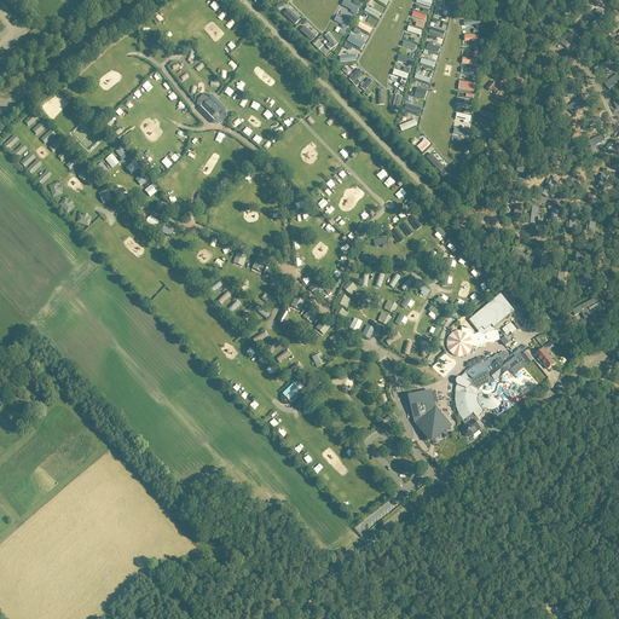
[(432,0),(427,0),(427,3),(421,0),(418,0),(416,10),(422,12),(424,6),(431,9),(434,0),(432,0)]
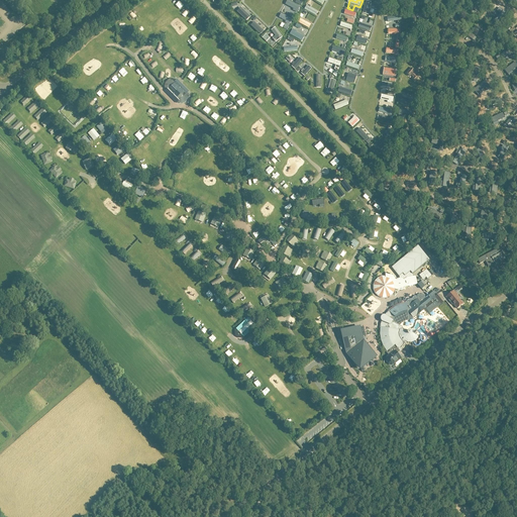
[(180,10),(184,6),(180,2),(176,6),(180,10)]
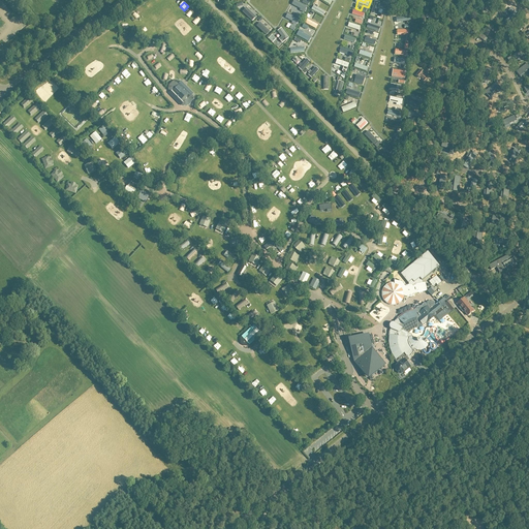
[(373,16),(378,18),(379,14),(383,16),(384,11),(380,10),(382,5),(377,3),(373,16)]
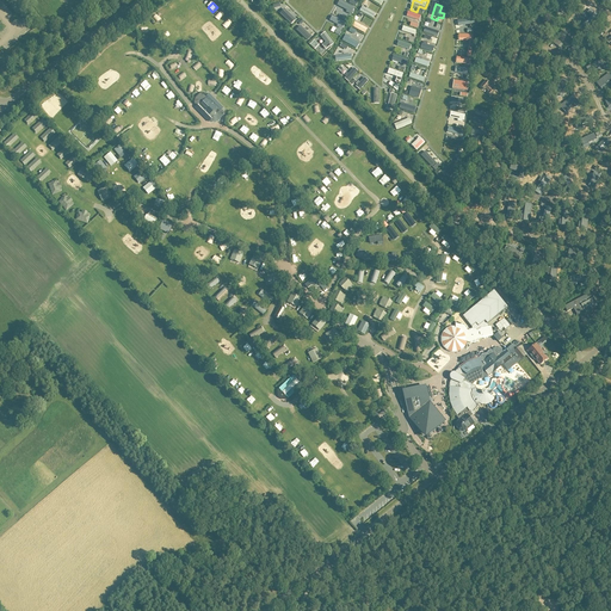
[(360,12),(375,19),(377,14),(363,6),(360,12)]
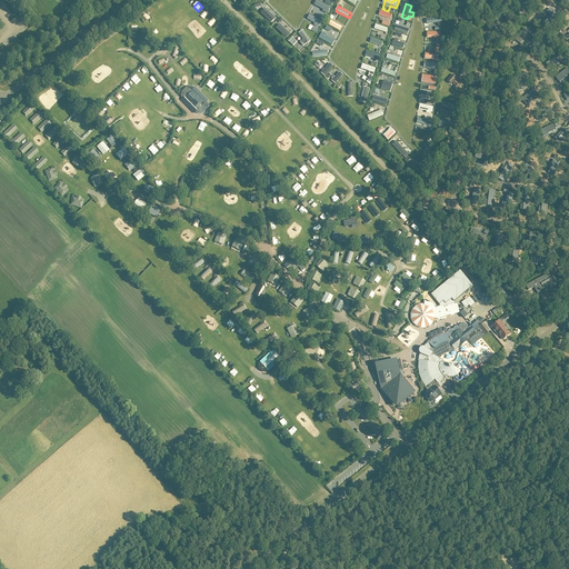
[(550,16),(542,23),(546,27),(558,16),(550,8),(546,12),(550,16)]
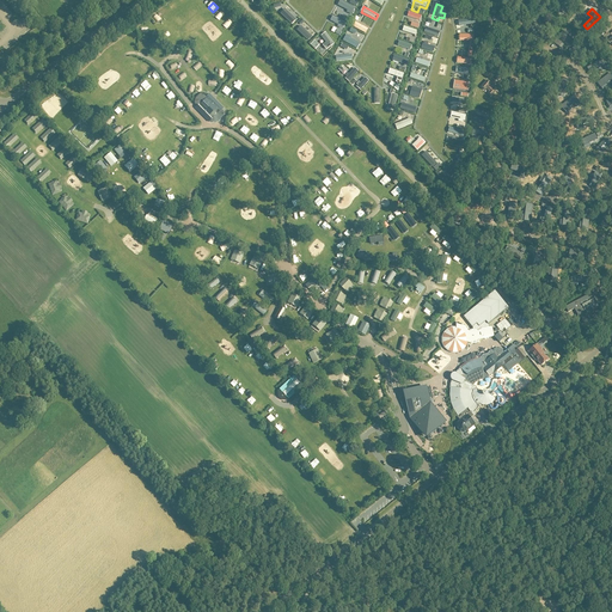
[(285,10),(281,14),(292,25),(297,20),(285,10)]
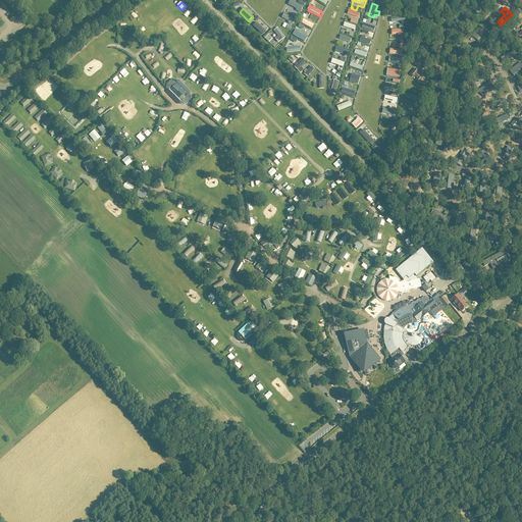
[(421,17),(422,17),(425,16),(426,22),(433,20),(432,15),(429,16),(429,13),(422,14),(420,15),(421,17)]
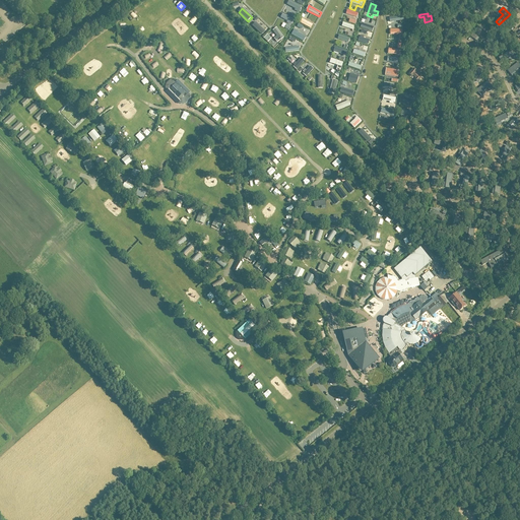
[(450,19),(453,28),(455,28),(455,25),(460,24),(458,17),(450,19)]
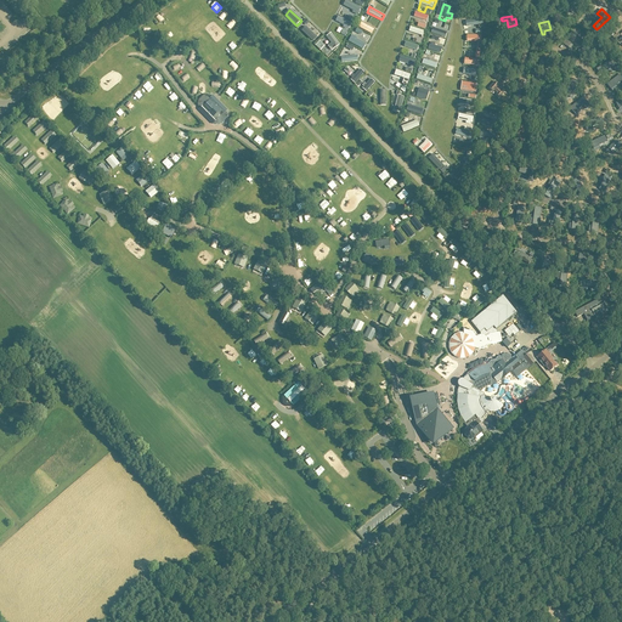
[(361,22),(357,27),(372,34),(374,28),(361,22)]
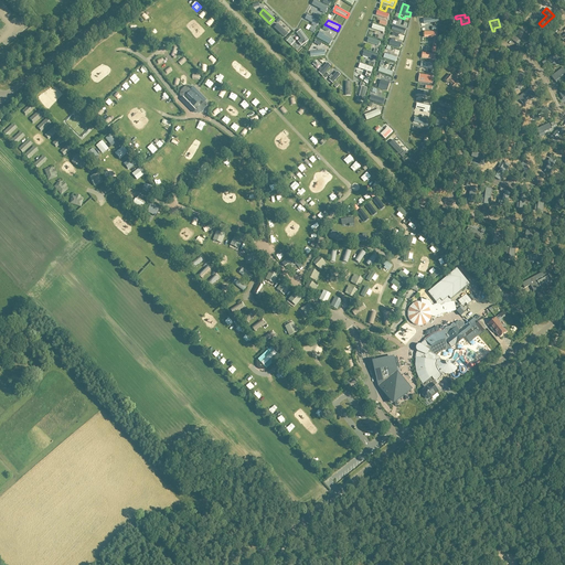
[(318,38),(332,46),(336,40),(334,40),(338,34),(332,32),(323,28),(318,38)]
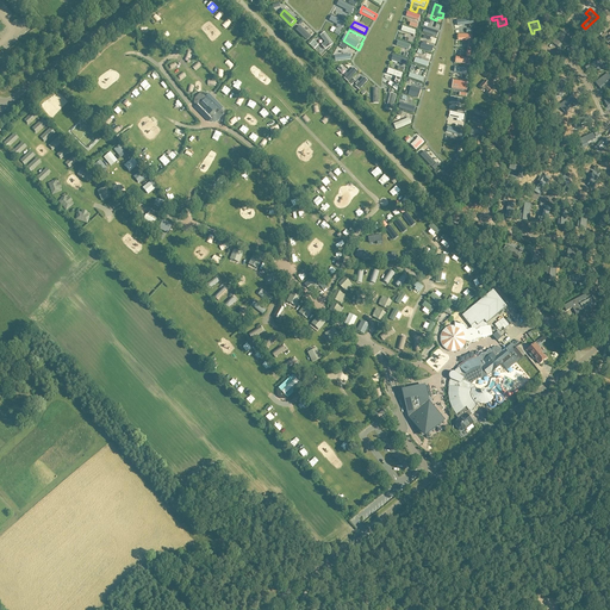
[(325,32),(321,36),(325,43),(322,45),(325,50),(334,44),(325,32)]
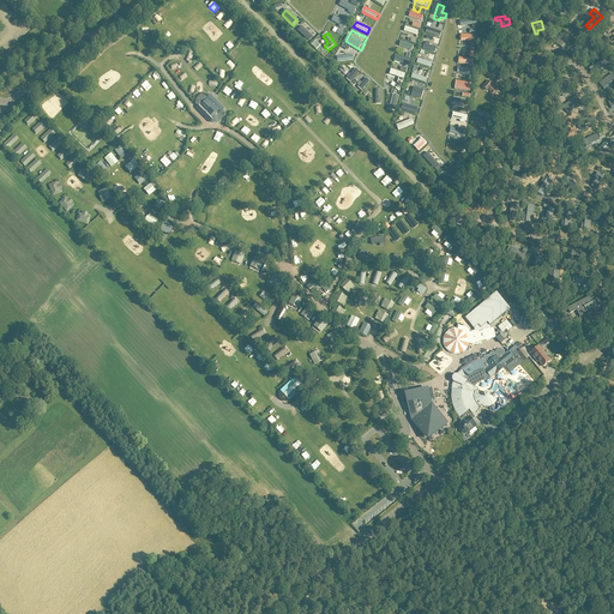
[(319,48),(318,49),(324,58),(329,53),(318,41),(314,43),(319,48)]
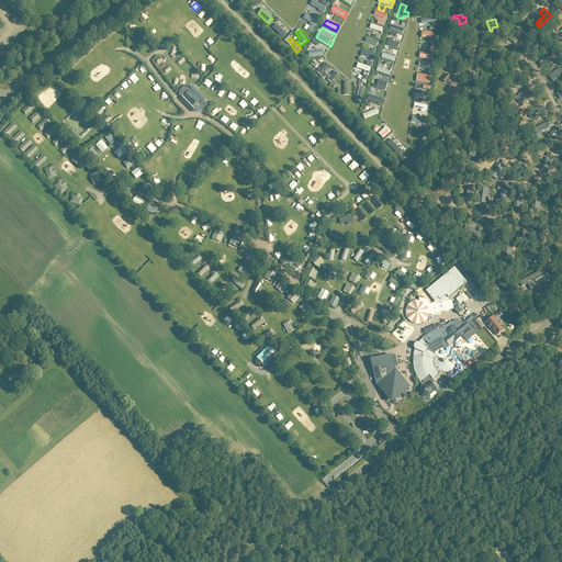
[(458,55),(465,54),(464,48),(462,48),(461,46),(453,47),(454,51),(457,49),(458,55)]
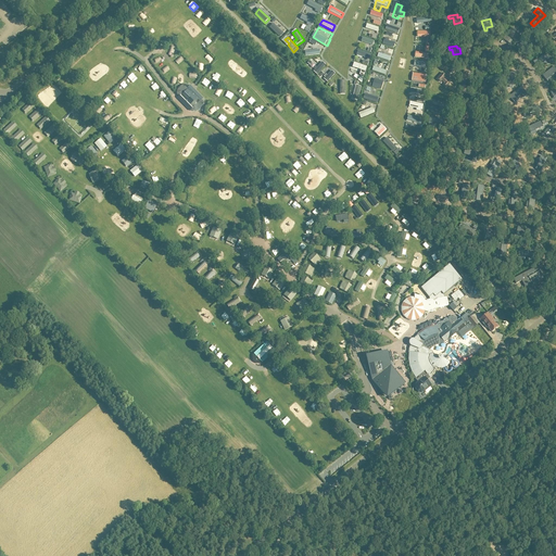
[(482,52),(483,62),(487,62),(487,60),(492,59),(491,54),(494,54),(494,51),(482,52)]
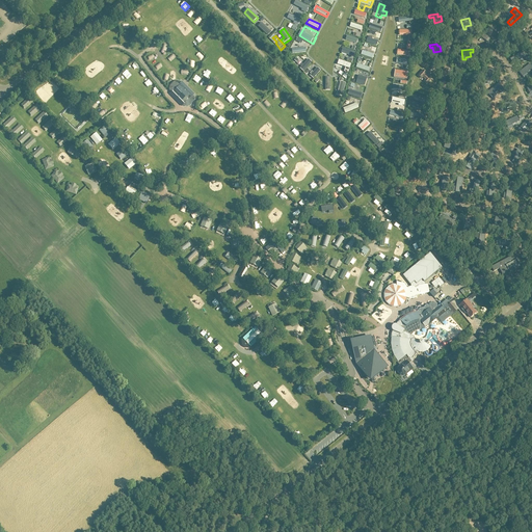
[(85,62),(89,59),(84,52),(80,55),(85,62)]
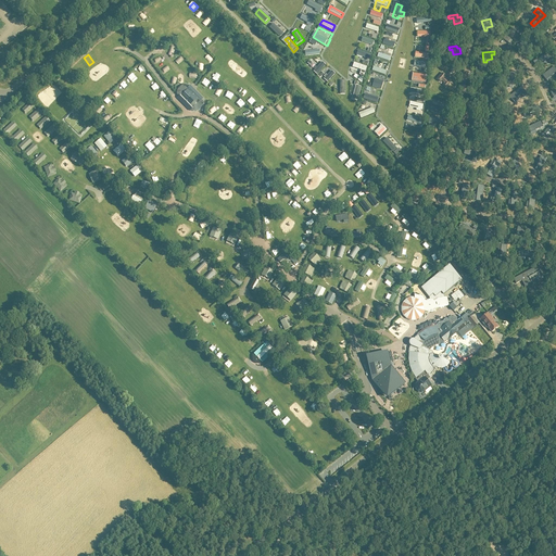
[(364,60),(371,62),(373,57),(359,54),(357,62),(363,63),(364,60)]
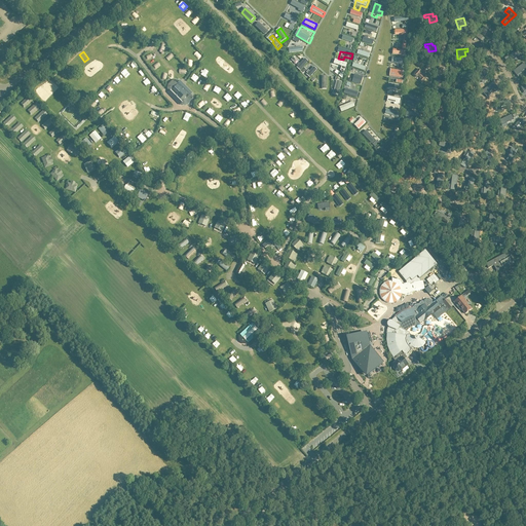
[(123,63),(128,58),(124,53),(119,59),(123,63)]
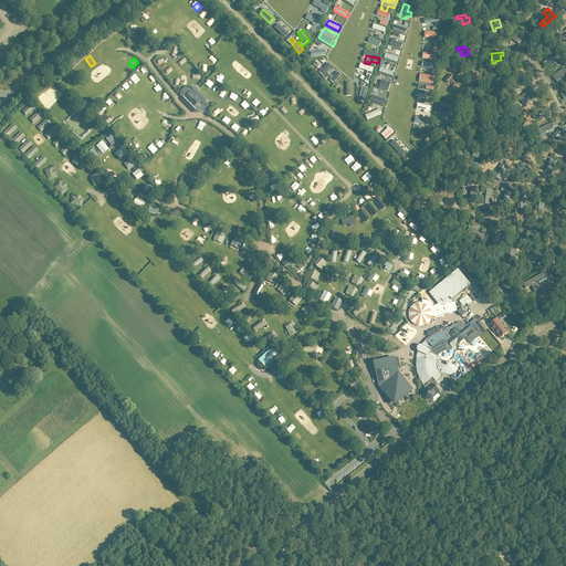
[(329,63),(321,73),(324,76),(333,66),(329,63)]
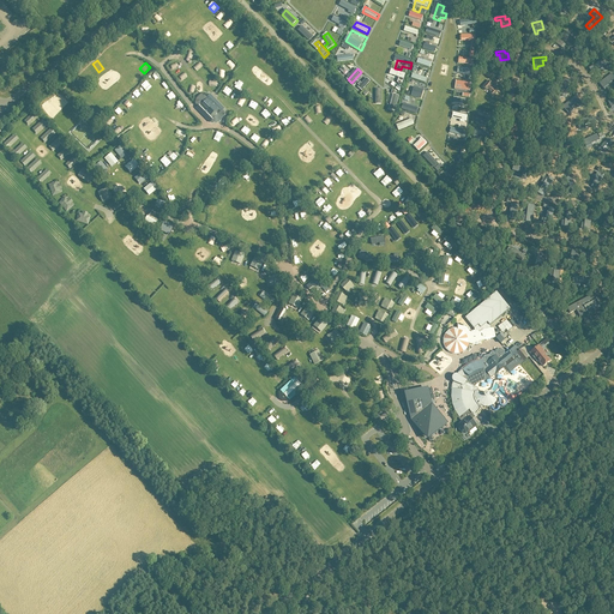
[(282,72),(277,77),(282,82),(287,78),(282,72)]
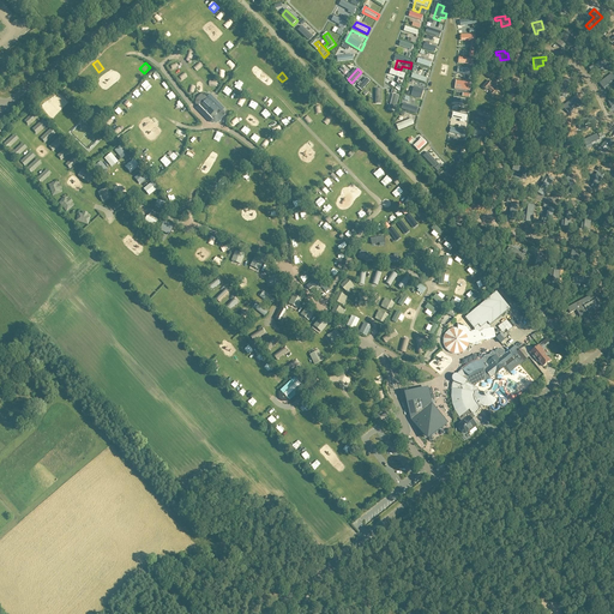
[(156,84),(160,80),(154,73),(150,77),(156,84)]
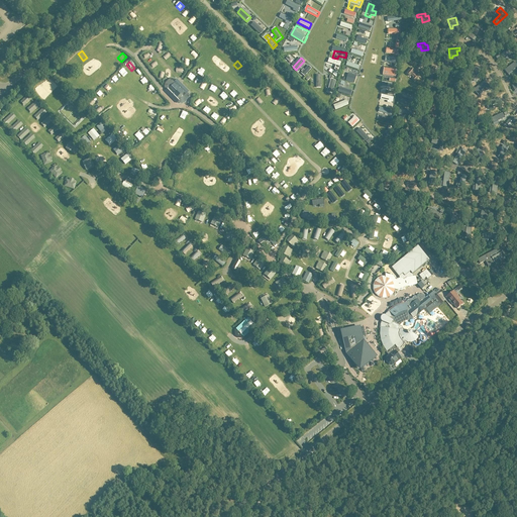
[(306,77),(313,70),(309,66),(302,74),(306,77)]
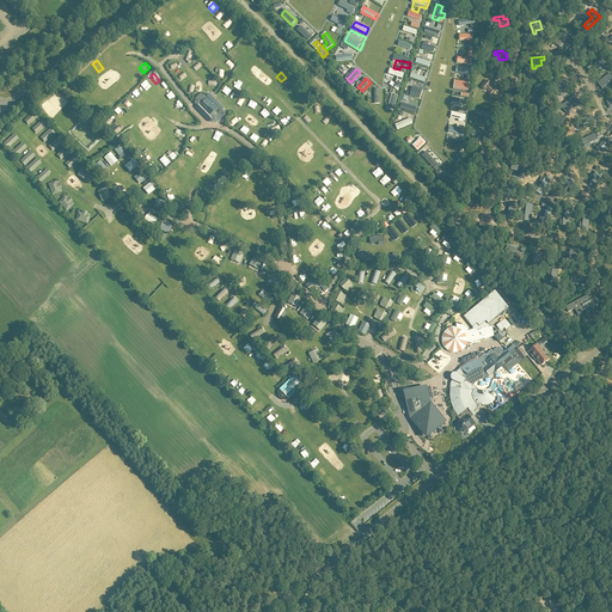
[(472,95),(472,85),(457,85),(457,93),(472,95)]
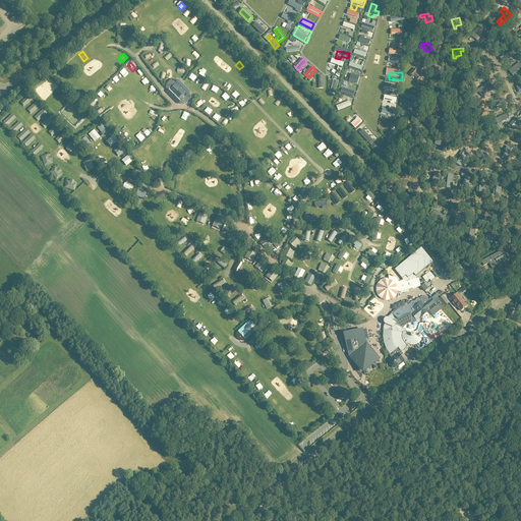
[(413,76),(420,87),(426,81),(418,72),(413,76)]
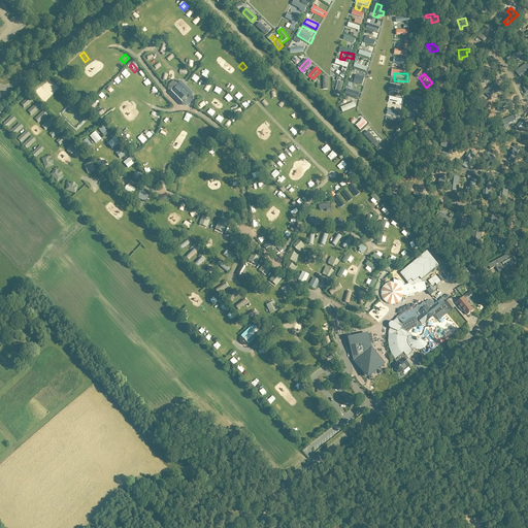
[(117,78),(113,83),(120,88),(123,84),(117,78)]
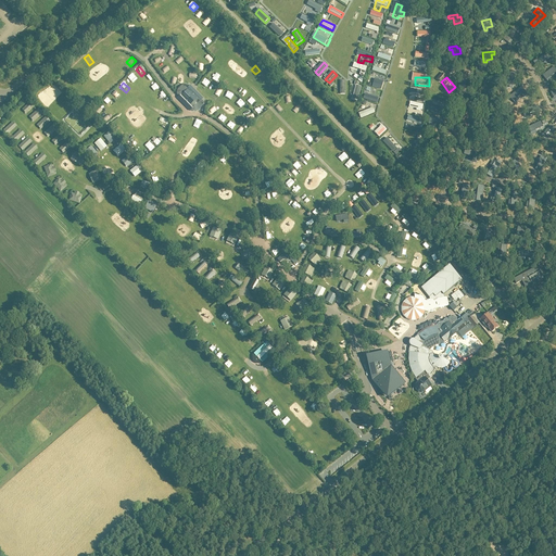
[(178,97),(177,98),(190,111),(191,110),(193,111),(197,112),(199,111),(201,110),(202,108),(203,104),(203,102),(202,100),(203,99),(190,86),(189,87),(187,86),(185,86),(181,87),(180,88),(178,90),(178,92),(178,95),(178,97)]
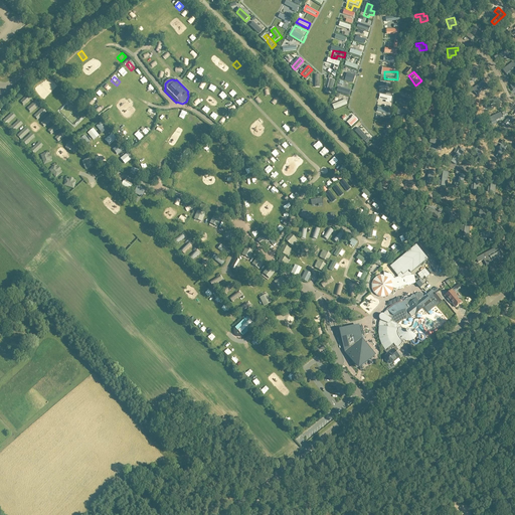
[(153,86),(146,90),(150,95),(156,90),(153,86)]
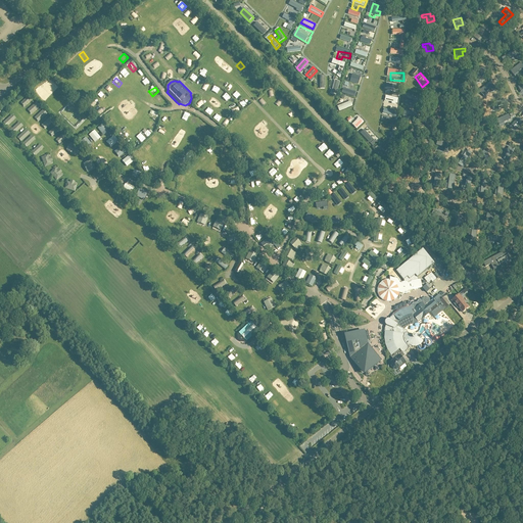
[(343,95),(357,99),(359,94),(344,90),(343,95)]
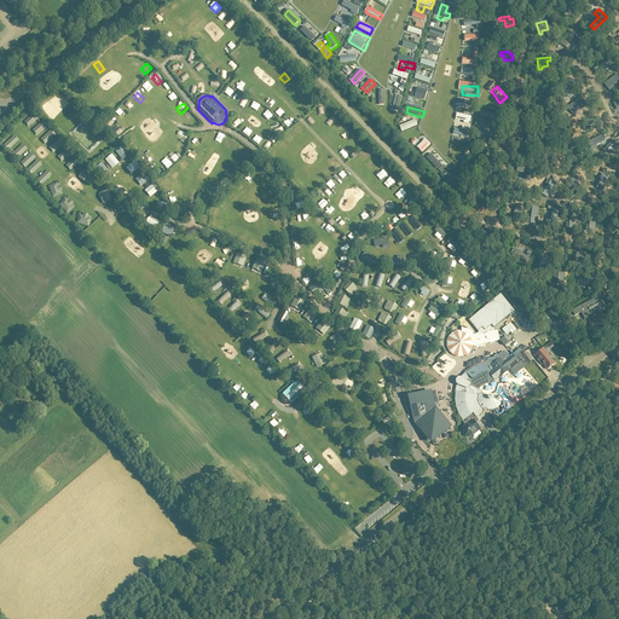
[(277,116),(282,120),(287,114),(283,110),(277,116)]
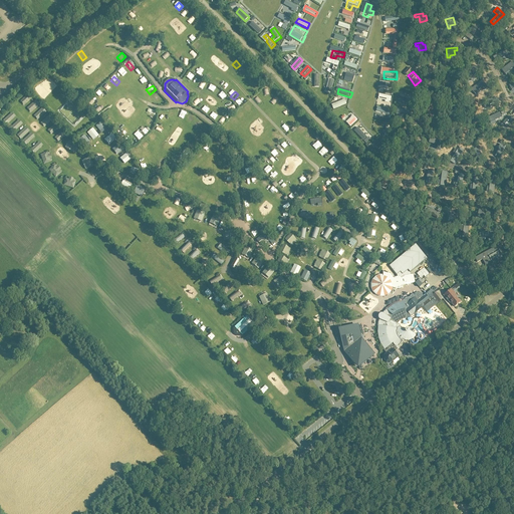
[(22,101),(26,105),(33,97),(30,93),(22,101)]
